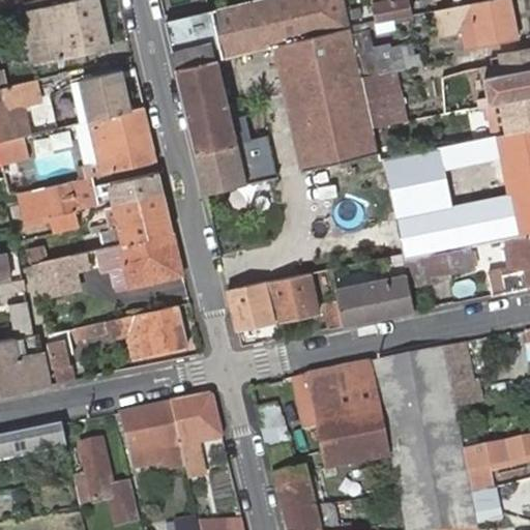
[(39,9),(25,13),(36,65),(52,61),(110,49),(97,0),(72,0),(39,7),(39,9)]
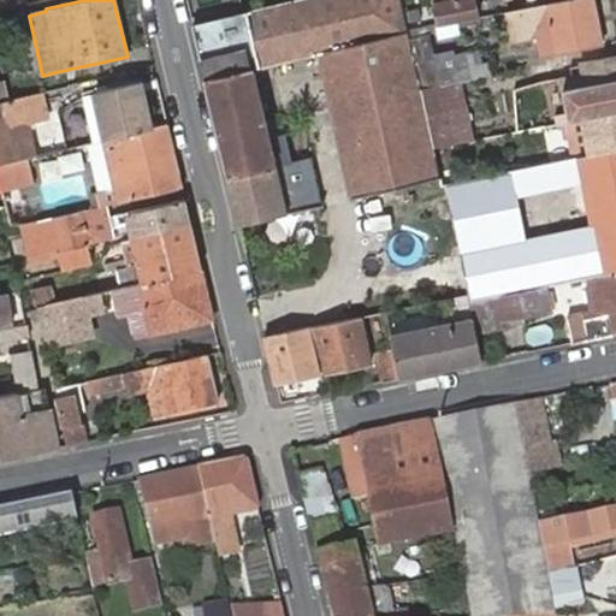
[(354,199),(439,178),(433,149),(420,92),(407,31),(400,0),(296,0),(193,23),(229,178),(274,167),(276,167),(295,163),(290,141),(270,146),(253,70),(319,55),(354,199)]
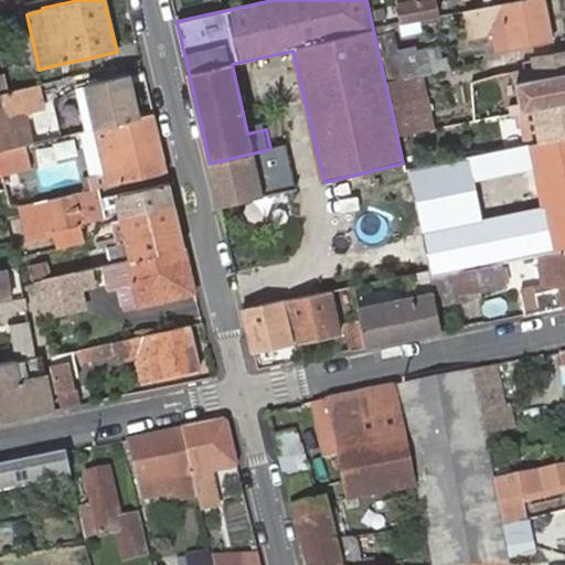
[(398,0),(404,22),(441,16),(438,0),(398,0)]
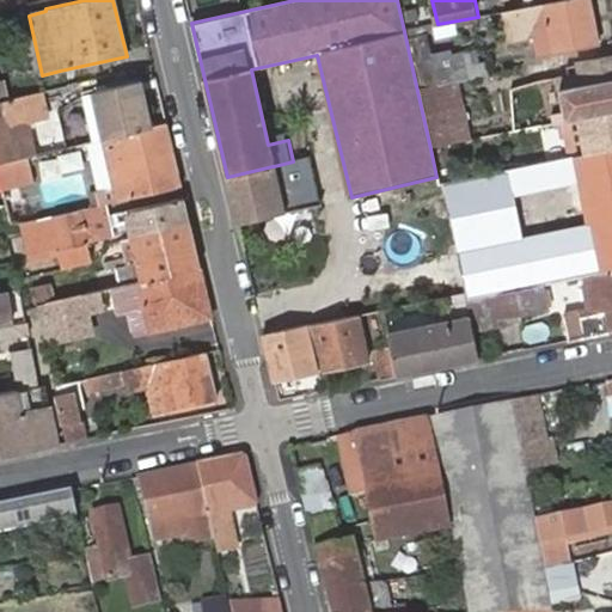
[(592,0),(563,0),(503,12),(508,41),(534,36),(539,59),(601,47),(592,0)]
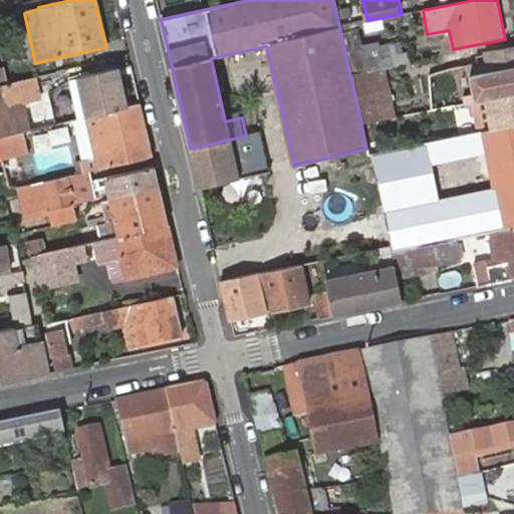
[(359,25),(342,30),(353,75),(384,69),(405,65),(398,40),(380,43),(379,38),(362,43),(359,25)]
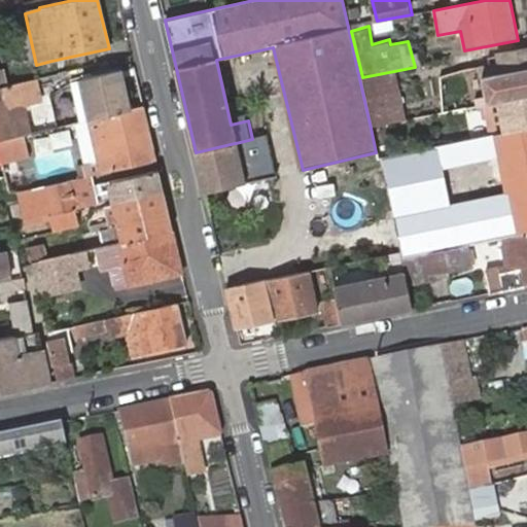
[(500,102),(526,97),(526,51),(499,57),(500,65),(484,68),(488,96),(479,98),(480,106),(500,102)]
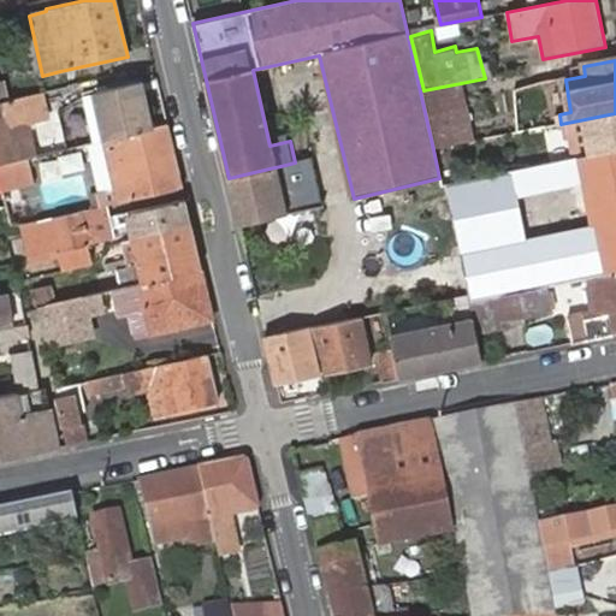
[(105,140),(152,129),(142,82),(95,93),(95,96),(105,140)]
